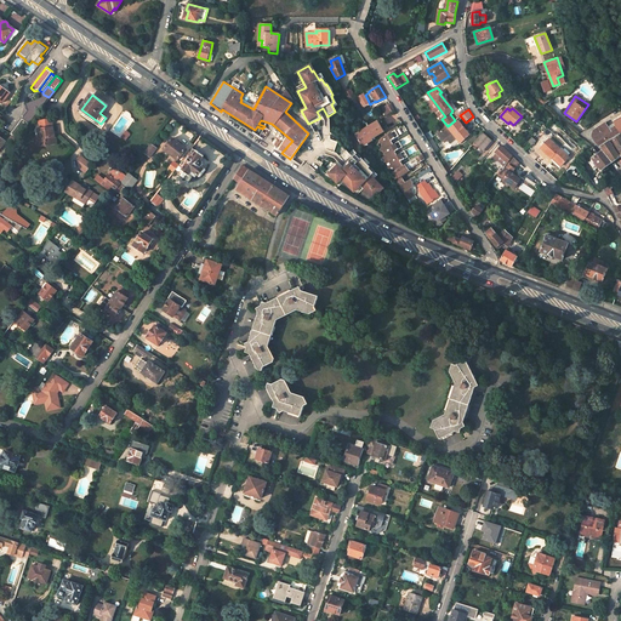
[(620,118),(608,127),(604,124),(592,132),(591,137),(599,149),(609,142),(620,134),(620,135),(620,134),(620,118)]
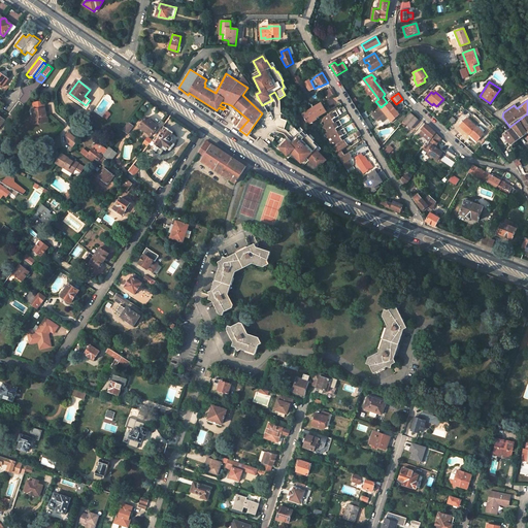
[(40,124),(48,122),(48,118),(46,117),(44,101),(33,103),(34,109),(32,110),(33,117),(34,122),(39,121),(40,124)]
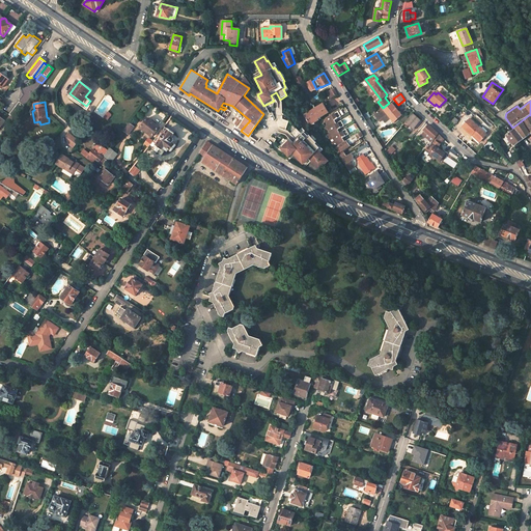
[(384,110),(383,108),(374,114),(379,119),(382,117),(385,122),(390,118),(394,122),(401,115),(392,104),(384,110)]
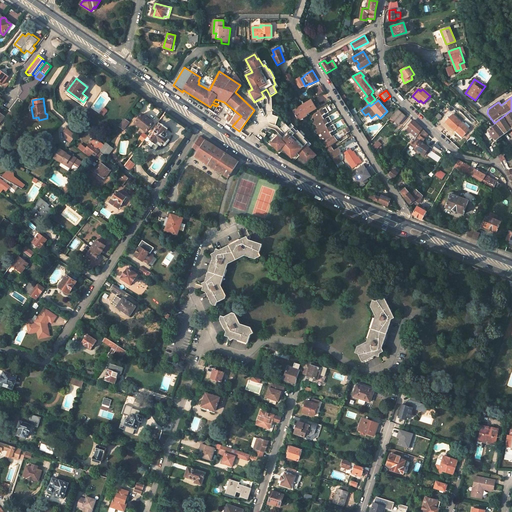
[(315,108),(311,101),(302,106),(294,111),(299,119),(307,115),(306,114),(315,108)]
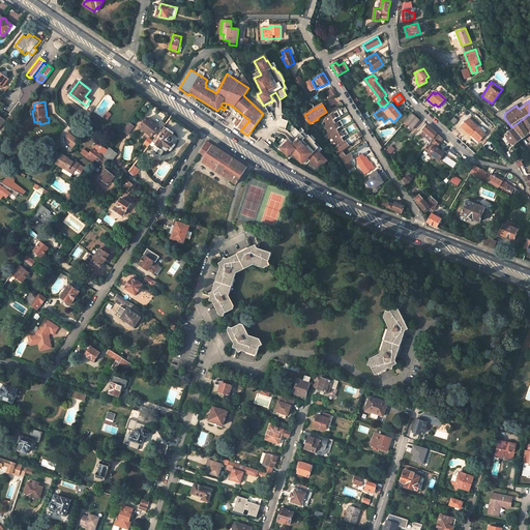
[(337,111),(326,118),(324,121),(326,122),(324,127),(326,129),(334,124),(332,121),(333,120),(341,116),(337,111)]
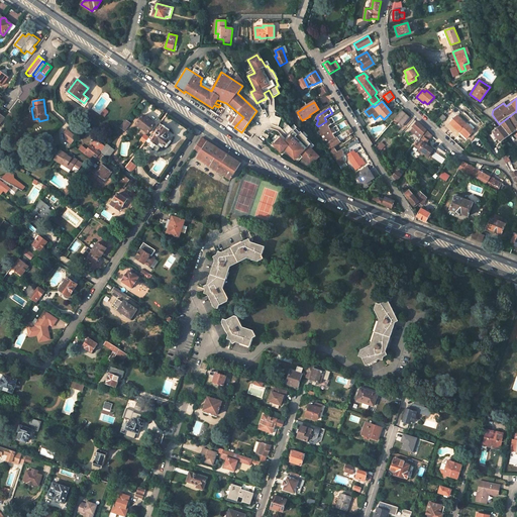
[(397,121),(403,127),(410,118),(402,111),(395,120),(397,121)]
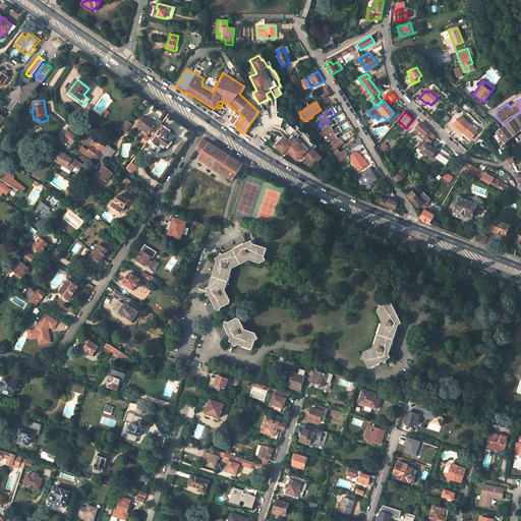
[(520,130),(520,113),(520,112),(511,119),(519,132),(520,130)]
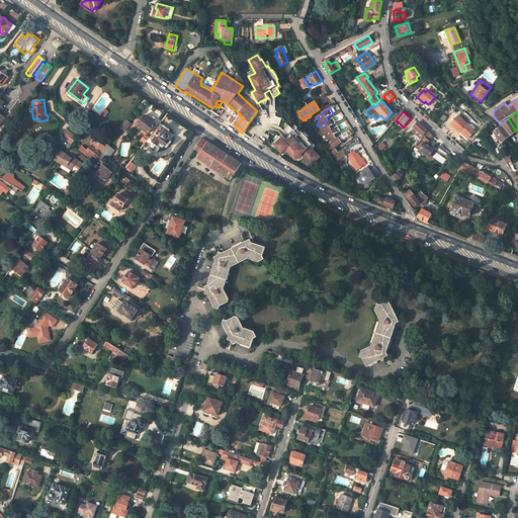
[(29,114),(31,122),(39,121),(38,118),(33,119),(32,114),(29,114)]
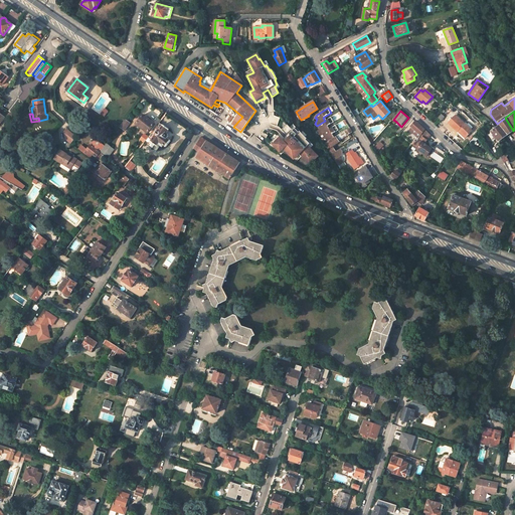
[(148,133),(155,124),(143,115),(136,124),(148,133)]
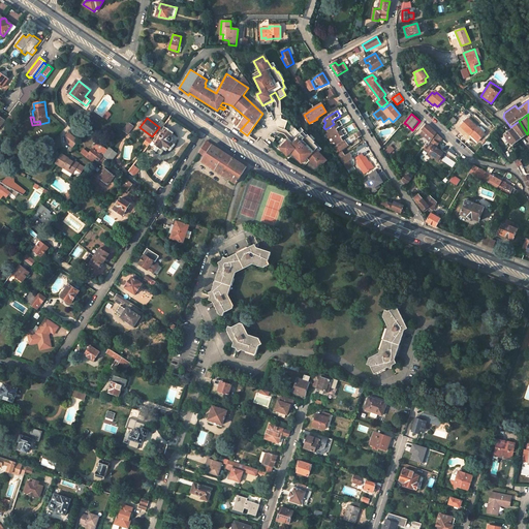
[(467,120),(460,128),(469,136),(471,134),(478,142),(485,135),(483,134),(485,131),(480,127),(478,129),(467,120)]
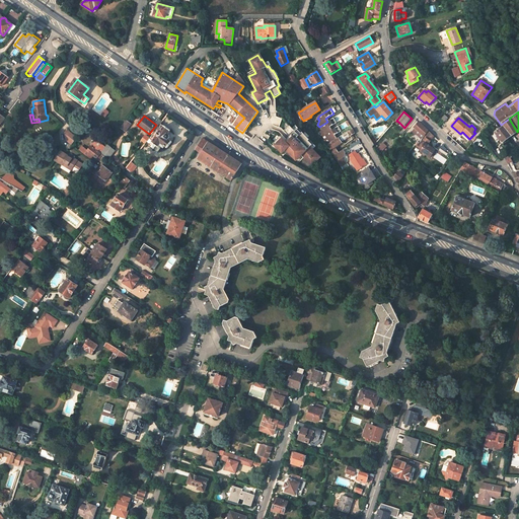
[(337,123),(334,119),(328,121),(327,122),(319,127),(320,127),(322,129),(319,131),(322,136),(325,135),(330,131),(328,128),(329,128),(337,123)]
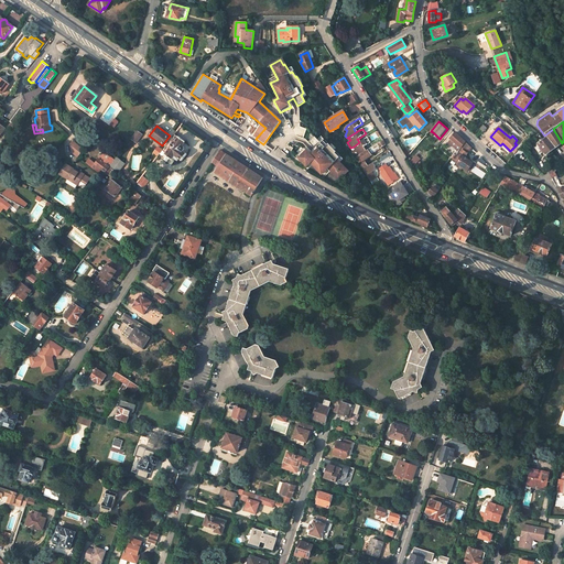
[(544,136),(555,148),(562,143),(553,129),(544,136)]
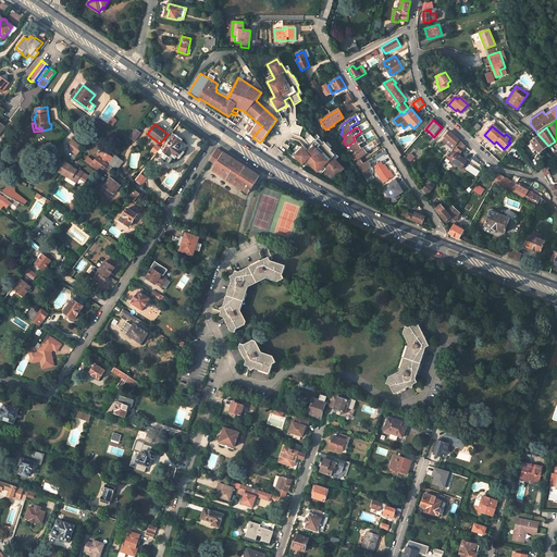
[(134,140),(140,133),(136,130),(130,137),(134,140)]
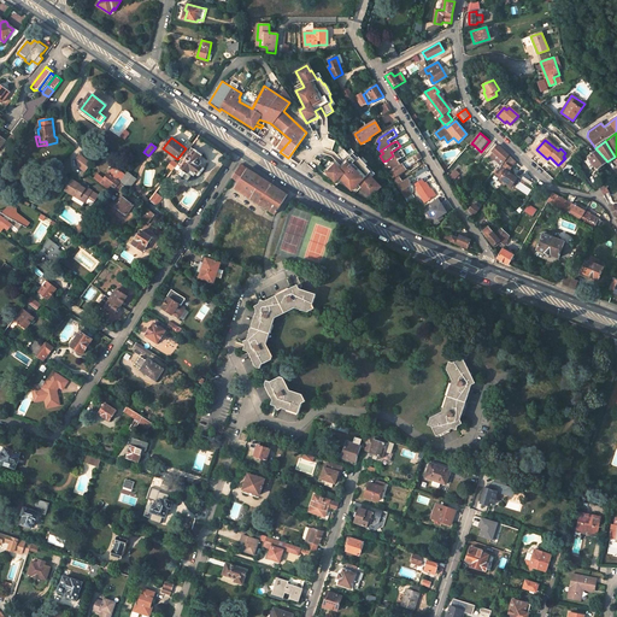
[(491,156),(495,158),(497,157),(504,162),(509,156),(498,146),(492,152),(493,153),(491,156)]
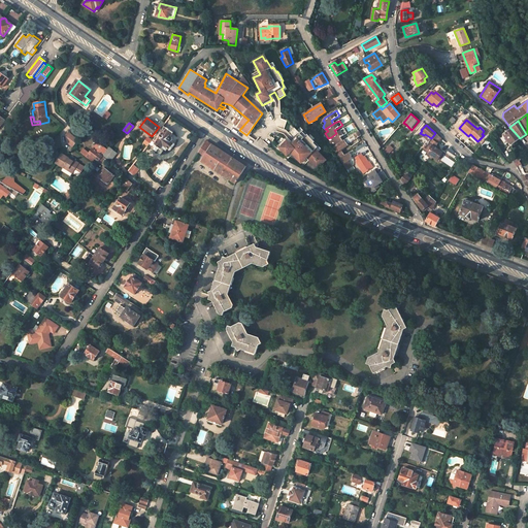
[(170,136),(173,133),(167,128),(167,129),(163,126),(159,132),(161,134),(158,137),(159,138),(154,145),(160,150),(162,147),(166,151),(168,149),(170,151),(174,144),(171,142),(172,140),(172,137),(170,136)]
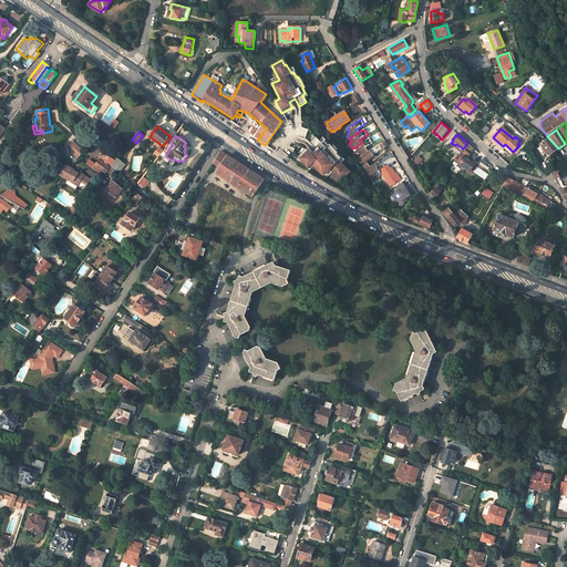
[(337,185),(348,175),(343,169),(344,168),(340,165),(343,162),(336,155),(337,154),(322,137),(319,141),(316,137),(309,144),(317,152),(311,156),(306,150),(297,157),(305,165),(306,164),(308,166),(310,164),(321,176),(326,172),(328,175),(337,185)]
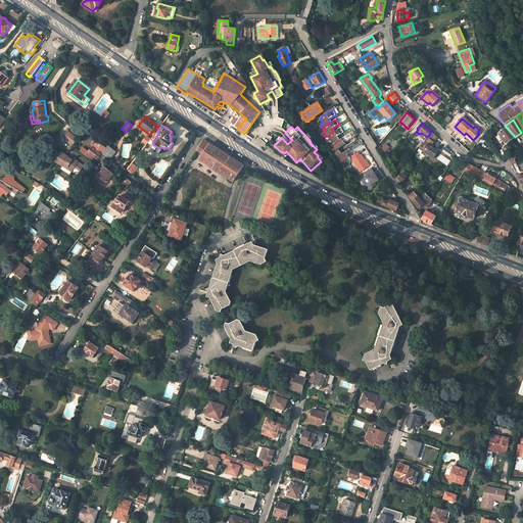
[(343,132),(340,128),(334,132),(333,132),(328,136),(329,138),(327,140),(331,145),(338,141),(336,137),(337,136),(343,132)]
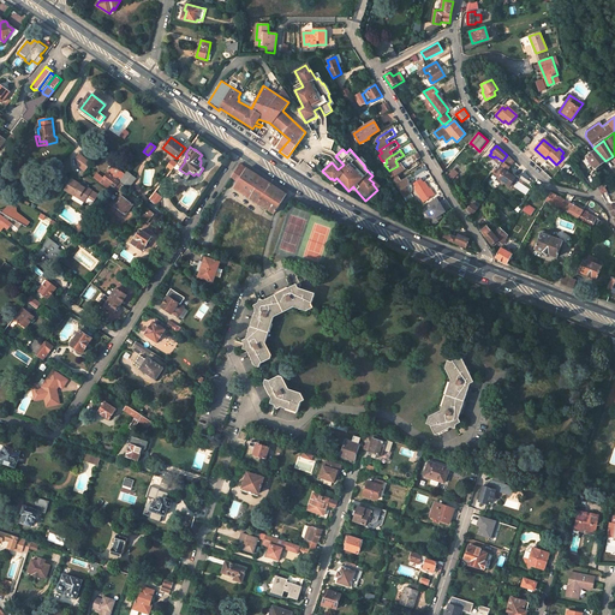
[(94,162),(83,153),(81,156),(82,166),(88,172),(94,162)]
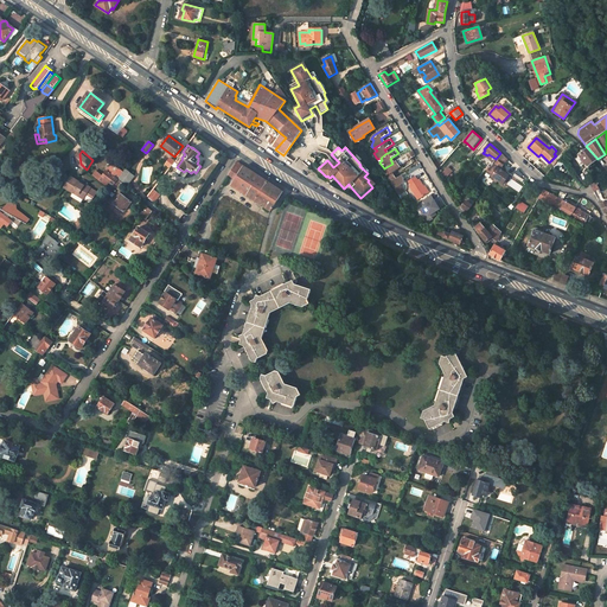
[(397,160),(403,170),(413,163),(409,159),(415,155),(411,151),(397,160)]
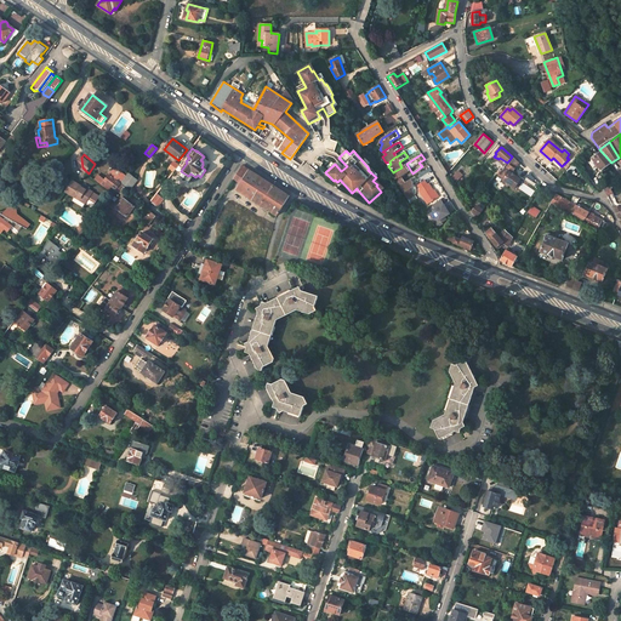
[(598,155),(592,159),(600,170),(607,166),(598,155)]
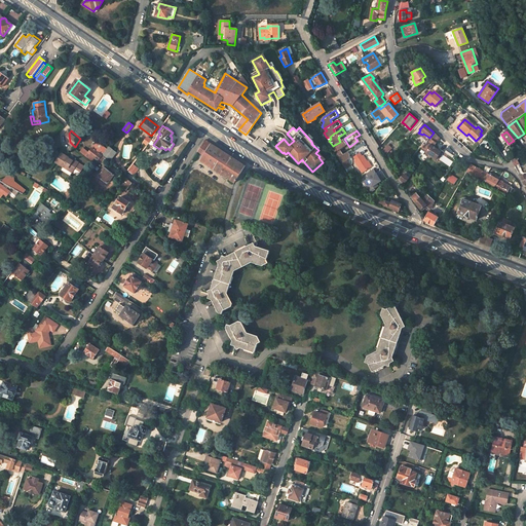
[(468,134),(466,136),(474,143),(476,141),(468,134)]
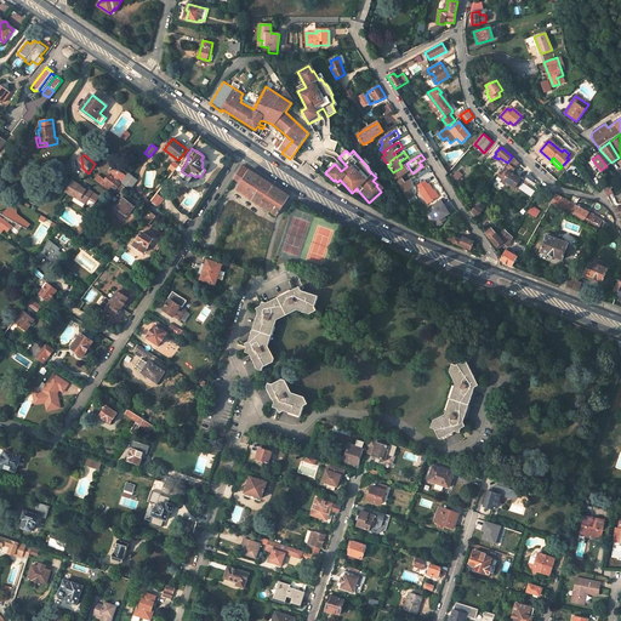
[(514,159),(503,172),(501,171),(499,175),(497,177),(514,188),(520,180),(512,174),(519,164),(514,159)]
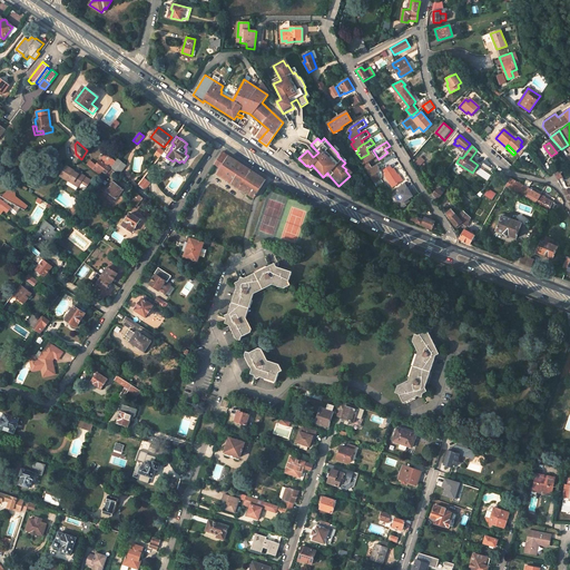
[(216,160),(224,165),(220,169),(217,174),(254,198),(266,180),(223,151),(216,160)]
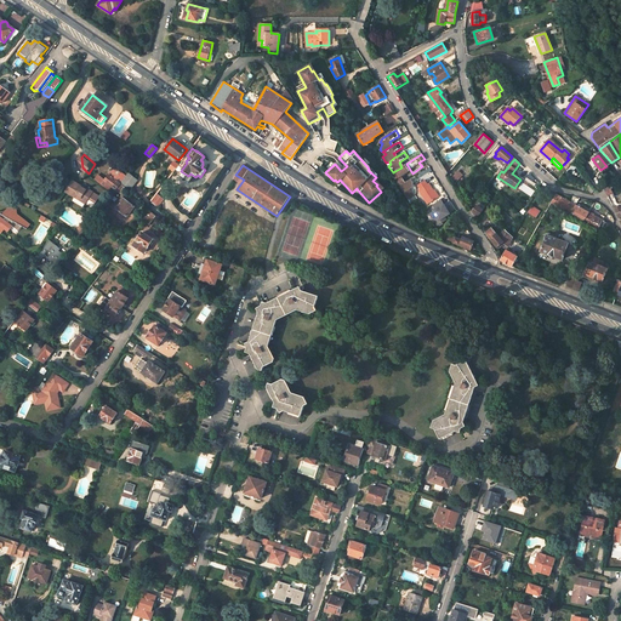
[(396,180),(409,171),(405,165),(403,166),(402,167),(393,172),(392,174),(396,180)]
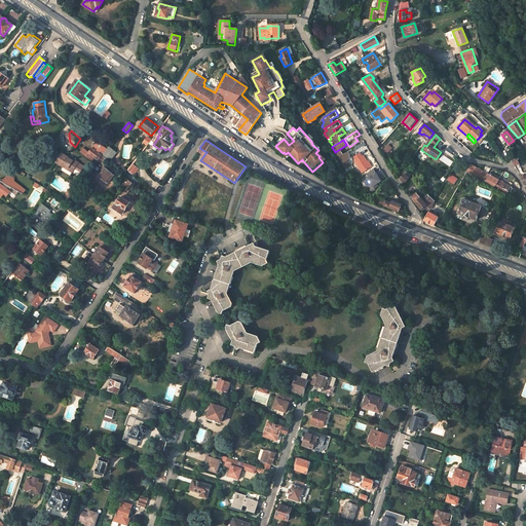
[(97,142),(88,153),(83,149),(80,152),(91,161),(94,158),(98,161),(102,156),(103,155),(107,150),(97,142)]
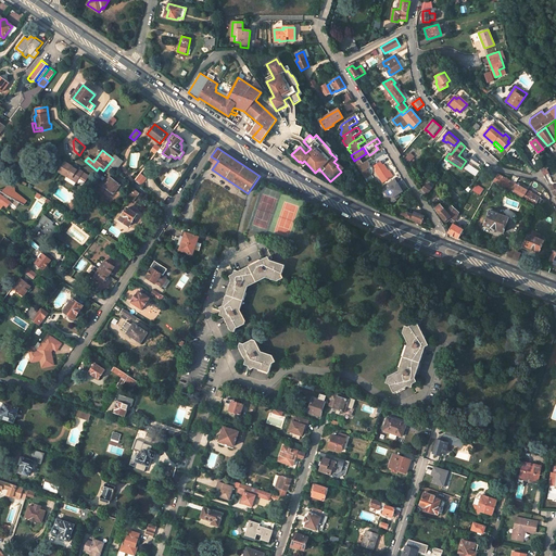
[(412,151),(406,158),(411,161),(416,154),(412,151)]
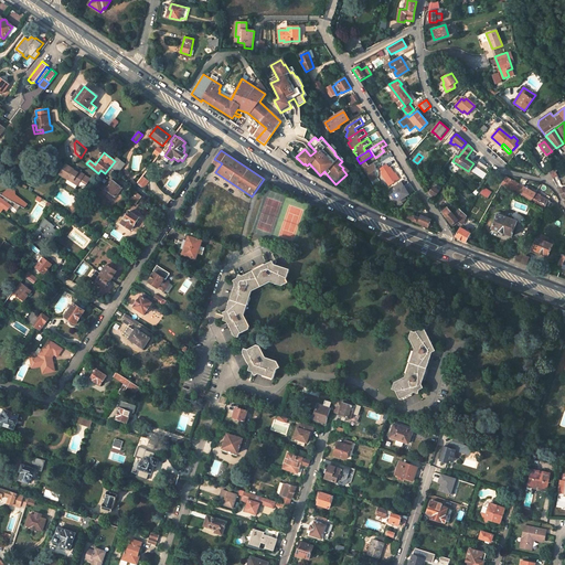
[(110,167),(118,172),(125,163),(117,158),(115,161),(110,167)]
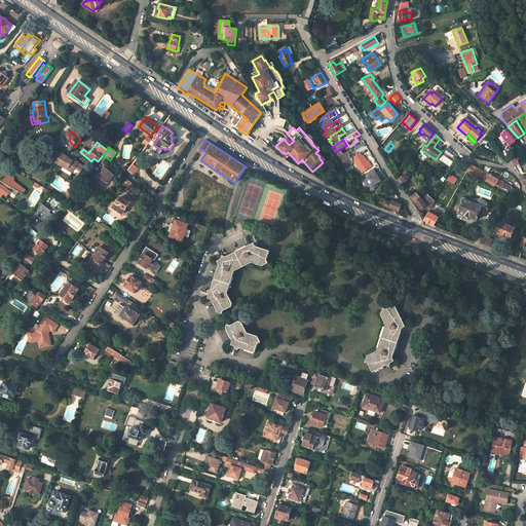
[(78,163),(78,162),(74,160),(73,161),(69,159),(70,158),(62,153),(55,162),(63,167),(64,166),(73,173),(75,167),(81,172),(84,166),(78,163)]
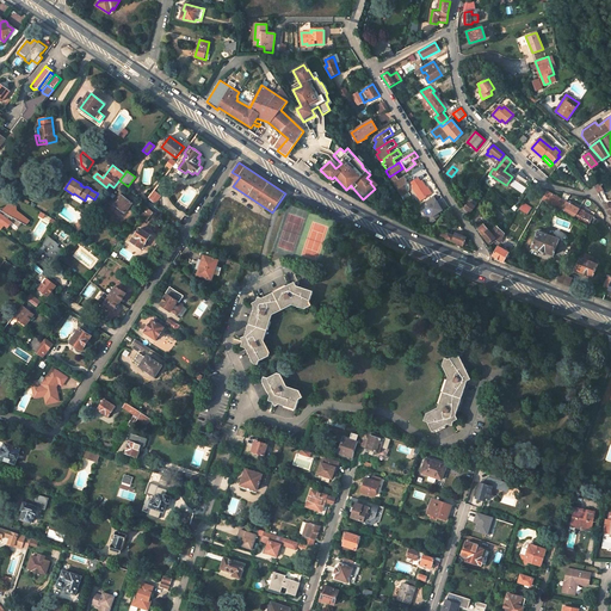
[(412,187),(420,202),(431,195),(421,180),(420,181),(418,178),(411,183),(413,186),(412,187)]
